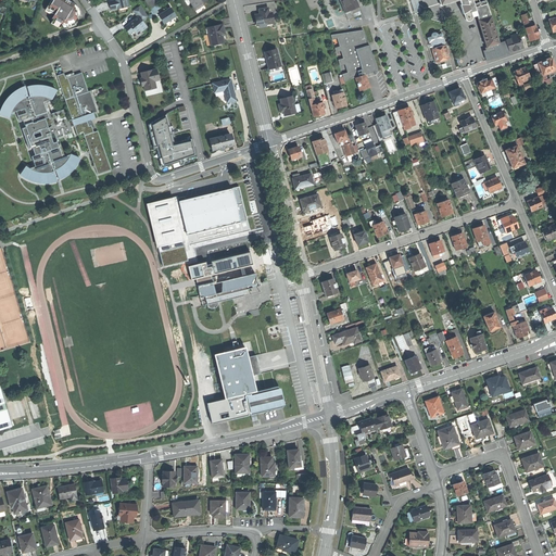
[(60,28),(63,23),(65,23),(67,24),(68,24),(71,24),(72,23),(74,22),(75,21),(76,20),(77,17),(77,16),(77,14),(77,12),(77,10),(76,9),(75,8),(73,7),(74,4),(67,0),(52,0),(47,10),(57,15),(51,24),(60,28)]
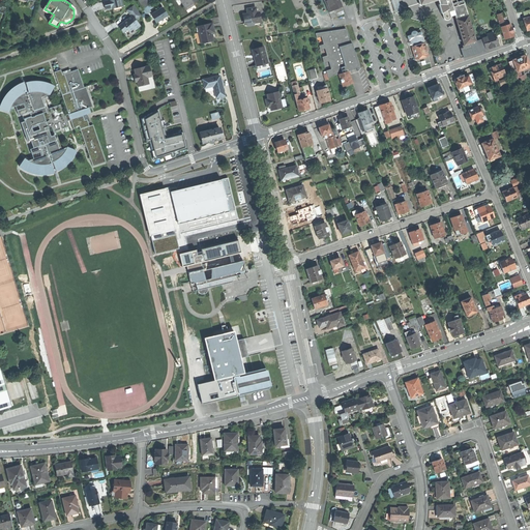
[(113,8),(123,6),(121,0),(110,0),(111,0),(104,2),(105,6),(106,9),(113,7),(113,8)]
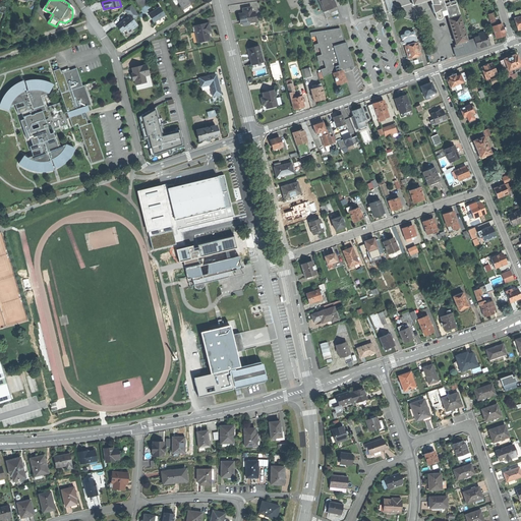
[(136,0),(134,1),(140,9),(147,4),(142,0),(136,0)]
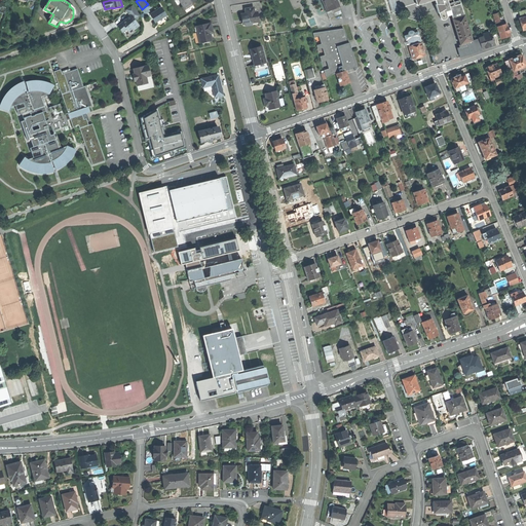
[(322,0),(327,12),(333,9),(339,7),(339,6),(336,0),(322,0)]
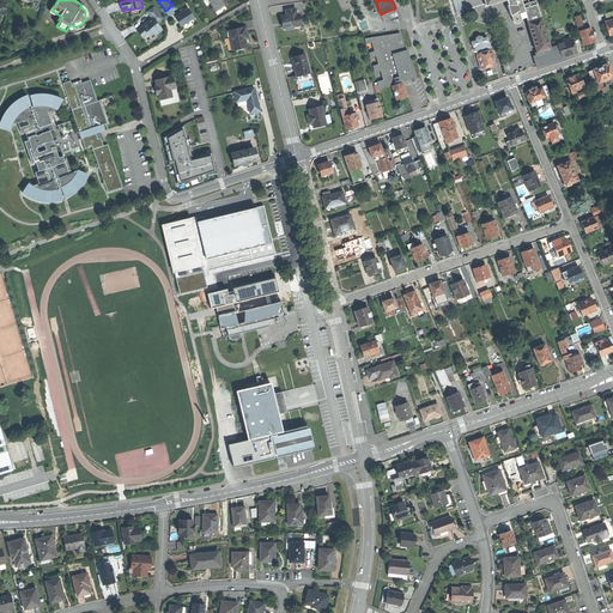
[(520,12),(525,11),(521,0),(504,0),(505,1),(507,0),(508,5),(507,5),(510,16),(511,16),(513,22),(521,19),(520,16),(520,12)]
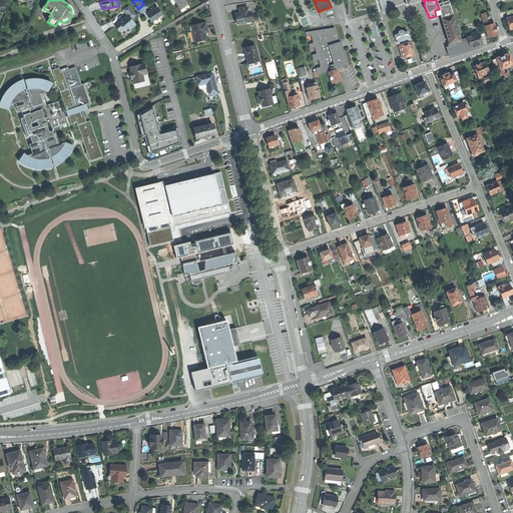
[(440,13),(445,12),(448,11),(445,1),(442,2),(441,0),(436,0),(439,9),(440,13)]
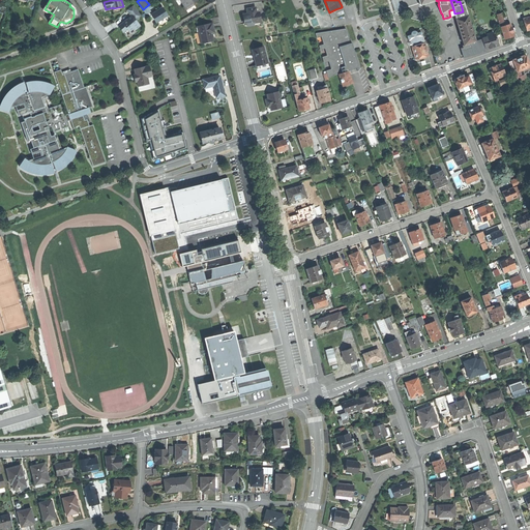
[(134,5),(127,10),(133,17),(119,27),(121,29),(123,32),(127,29),(129,32),(135,28),(136,30),(140,26),(136,20),(142,16),(134,5)]
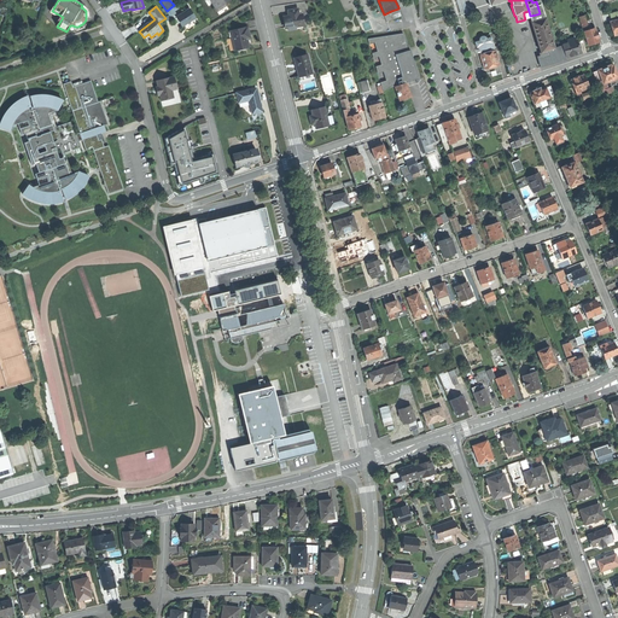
[(401,16),(398,9),(391,11),(394,19),(401,16)]
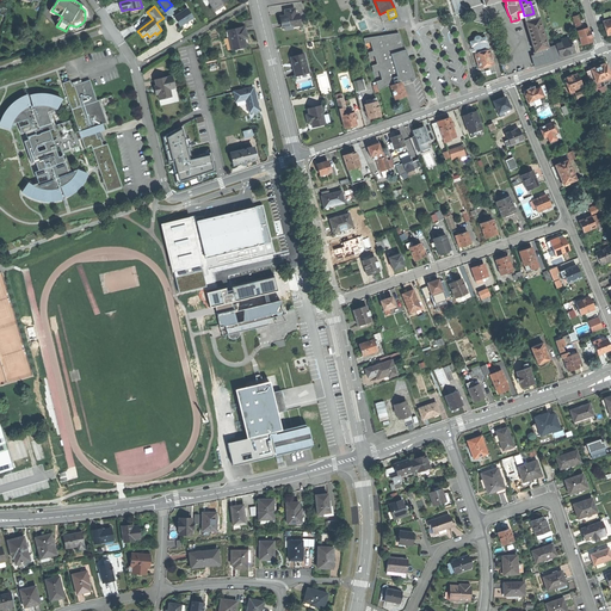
[(178,22),(180,26),(193,18),(187,10),(174,17),(178,22)]
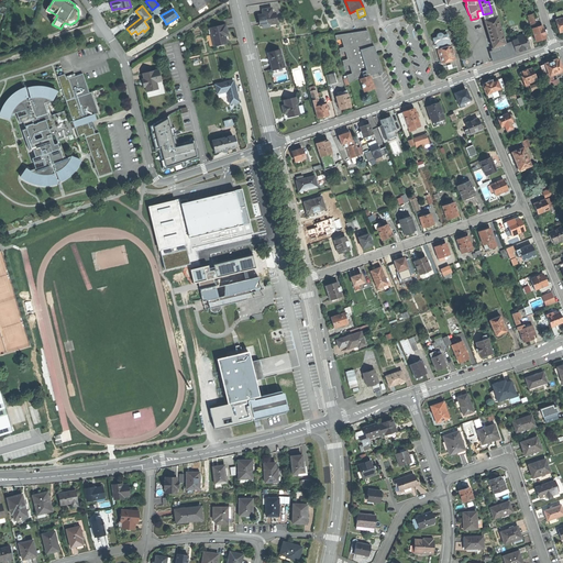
[(260,21),(261,25),(263,25),(271,24),(272,24),(272,22),(276,22),(275,13),(273,13),(272,9),(263,10),(264,14),(258,15),(260,21)]
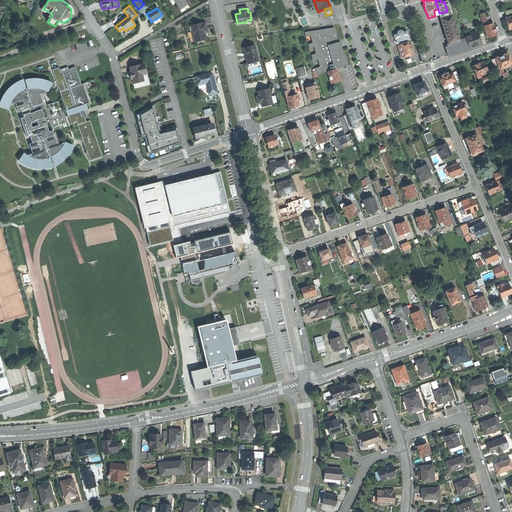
[(320,18),(326,16),(324,9),(318,12),(320,18)]
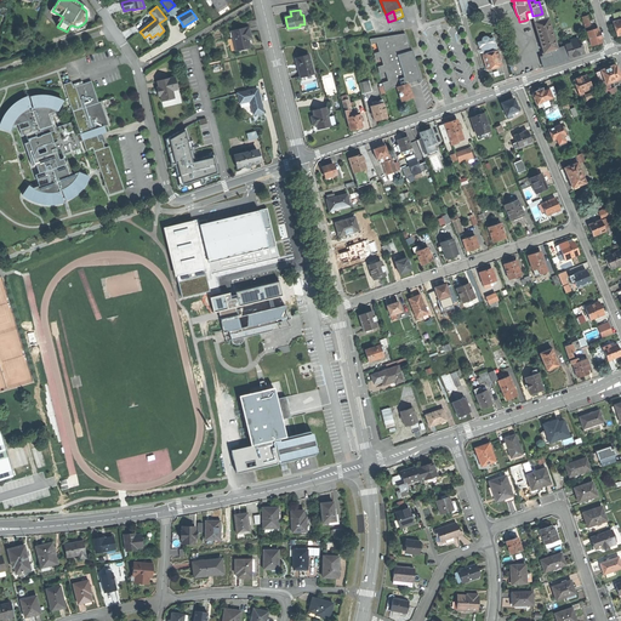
[(568,58),(569,57),(565,46),(557,49),(547,18),(541,20),(534,22),(539,35),(537,35),(539,40),(540,39),(545,56),(540,57),(543,67),(556,63),(568,60),(568,58)]
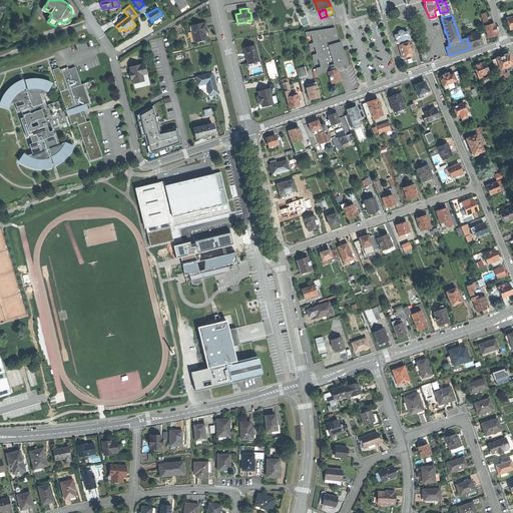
[(205,23),(191,26),(194,41),(206,39),(205,32),(204,28),(206,28),(205,23)]
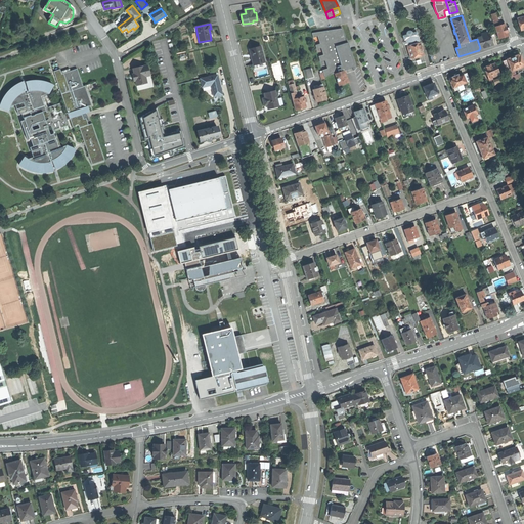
[(504,24),(495,27),(498,39),(508,36),(506,29),(504,24)]
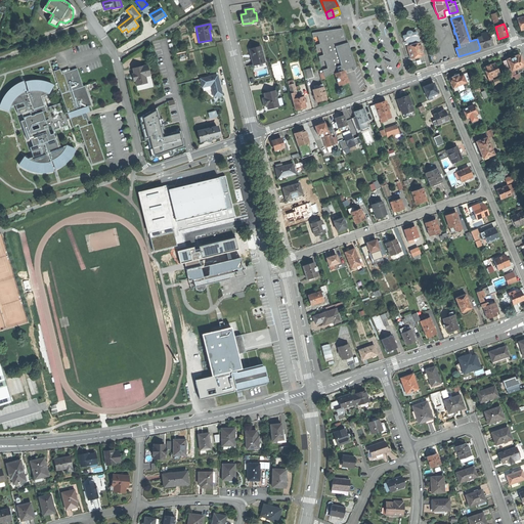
[(417,31),(412,32),(412,31),(411,30),(410,30),(409,30),(407,31),(407,32),(406,33),(406,34),(402,35),(404,40),(405,39),(407,46),(412,44),(411,42),(413,42),(415,44),(419,42),(417,36),(418,36),(417,31)]
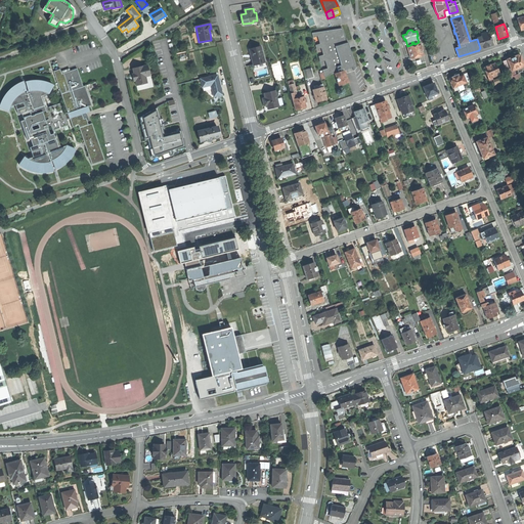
[(477,39),(480,48),(486,47),(492,45),(488,34),(486,34),(482,36),(476,38),(477,39)]
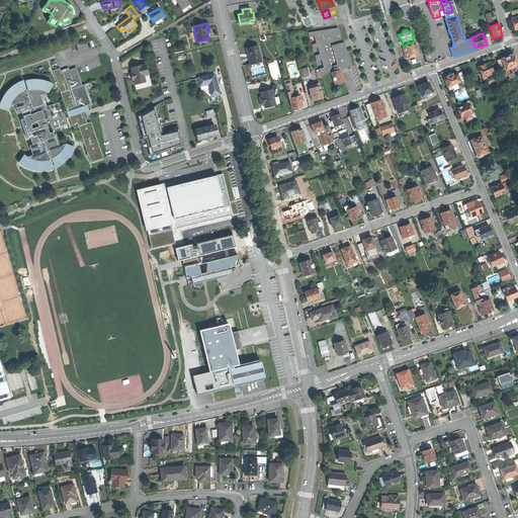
[(413,56),(418,55),(417,49),(416,46),(415,41),(414,41),(410,44),(408,44),(403,46),(407,58),(413,56)]
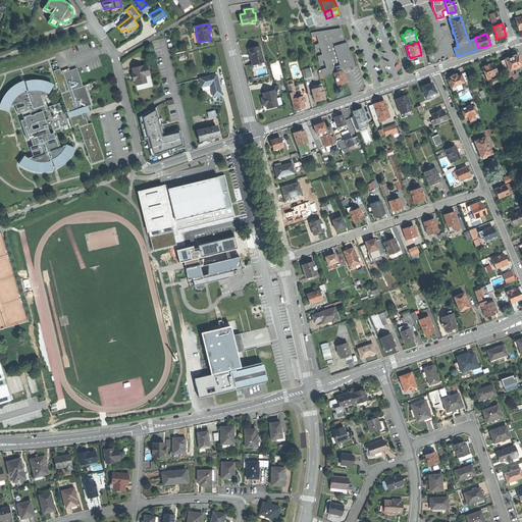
[(259,47),(249,50),(251,57),(253,65),(264,62),(261,51),(260,52),(259,47)]
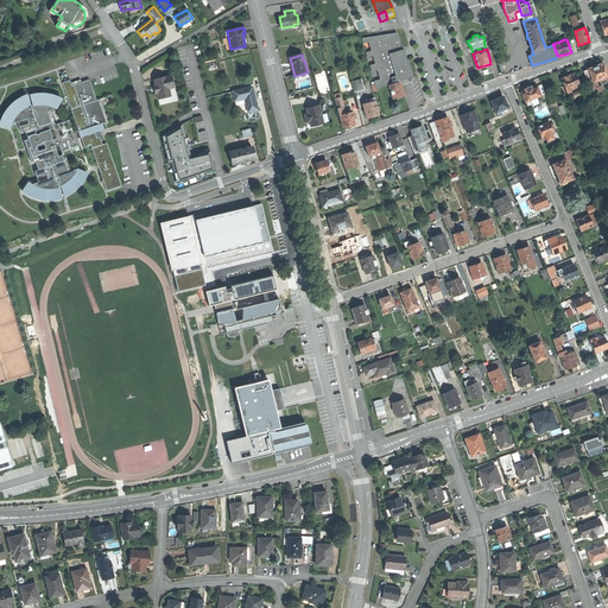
[(595,67),(589,68),(593,75),(595,82),(596,81),(600,80),(602,83),(606,81),(607,83),(607,82),(607,76),(607,77),(607,76),(607,73),(605,64),(602,65),(601,63),(595,67)]
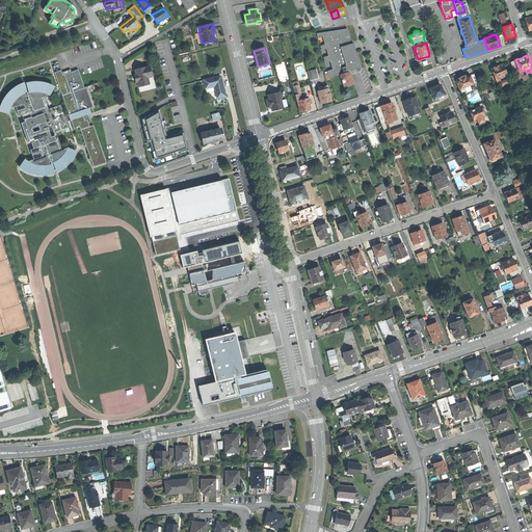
[(491,69),(497,79),(501,78),(508,75),(504,64),(499,65),(499,64),(496,65),(494,67),(494,68),(491,69)]
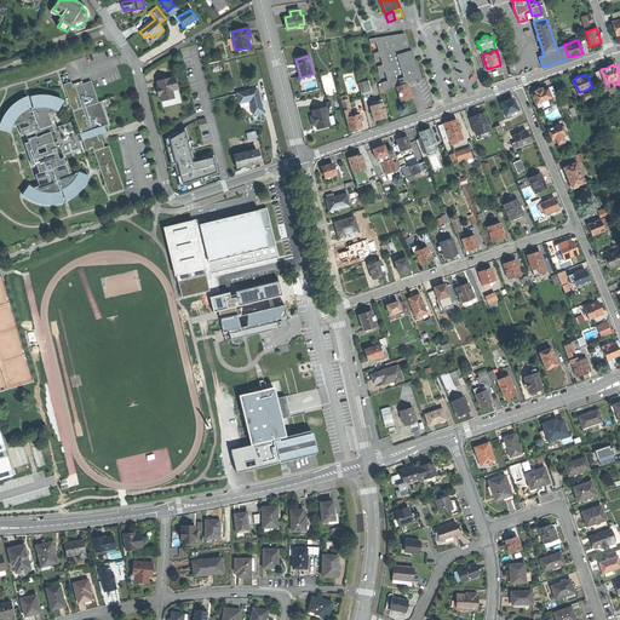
[(176,78),(159,81),(160,87),(158,87),(159,92),(160,97),(162,96),(165,108),(182,103),(176,78)]
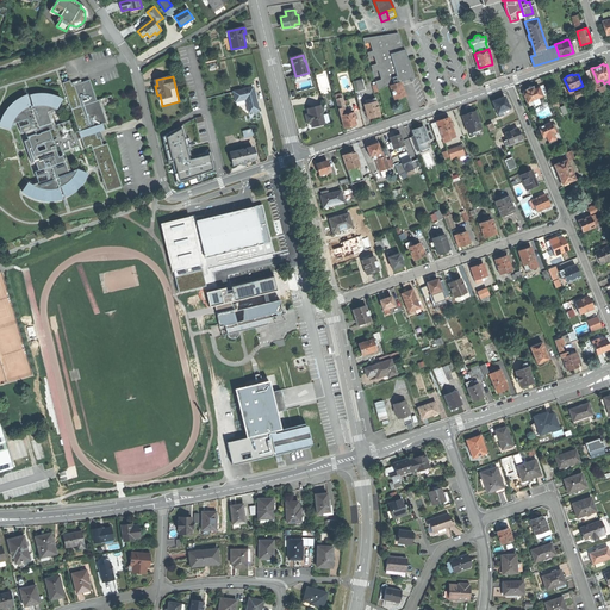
[(99,100),(97,101),(89,80),(72,86),(70,81),(62,83),(79,131),(75,132),(70,120),(53,126),(49,117),(48,112),(57,109),(62,100),(58,98),(54,97),(47,94),(38,94),(30,95),(33,106),(31,106),(27,95),(19,99),(13,104),(8,109),(4,114),(0,123),(11,126),(11,125),(27,119),(29,124),(19,128),(22,134),(25,132),(27,139),(24,141),(31,163),(36,162),(38,170),(35,172),(37,178),(47,175),(48,180),(32,185),(31,185),(25,193),(30,197),(35,198),(43,200),(54,200),(62,199),(58,187),(61,187),(64,197),(70,193),(78,188),(82,182),(87,174),(78,169),(68,173),(62,156),(58,157),(55,148),(60,147),(61,151),(79,145),(78,139),(81,138),(85,149),(92,145),(107,192),(122,187),(107,144),(103,145),(100,138),(98,138),(95,134),(103,131),(101,126),(99,128),(99,125),(106,123),(99,100)]
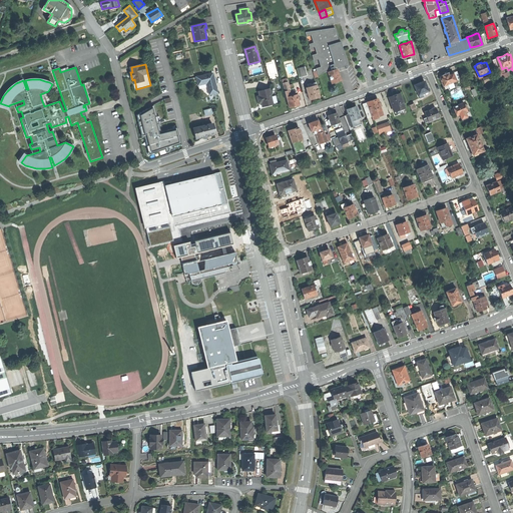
[(250,75),(263,72),(261,67),(249,70),(250,75)]
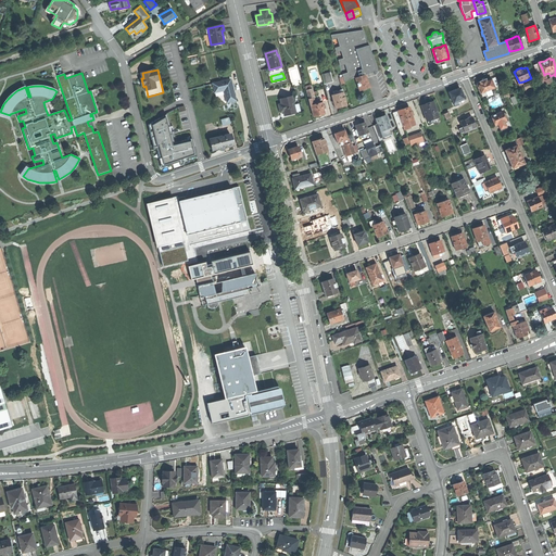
[(321,75),(324,84),(332,81),(330,73),(321,75)]
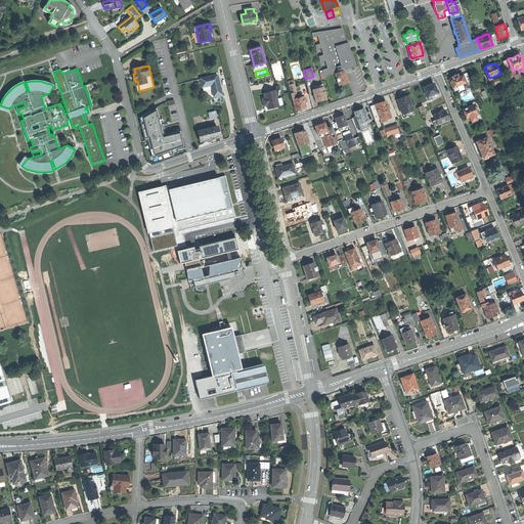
[(326,79),(336,76),(335,74),(339,73),(338,70),(324,74),(326,79)]
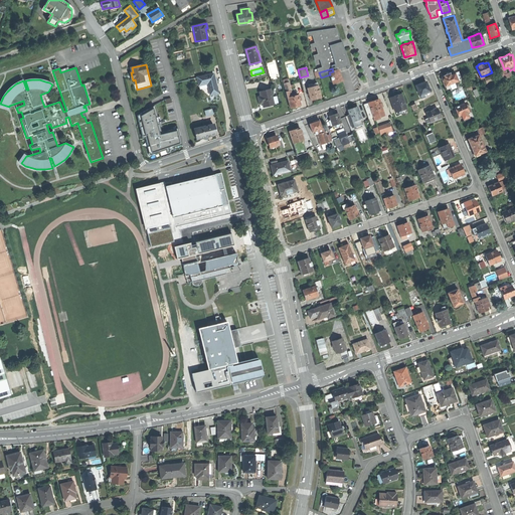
[(333,71),(329,72),(330,74),(333,84),(338,82),(343,81),(339,69),(333,71)]
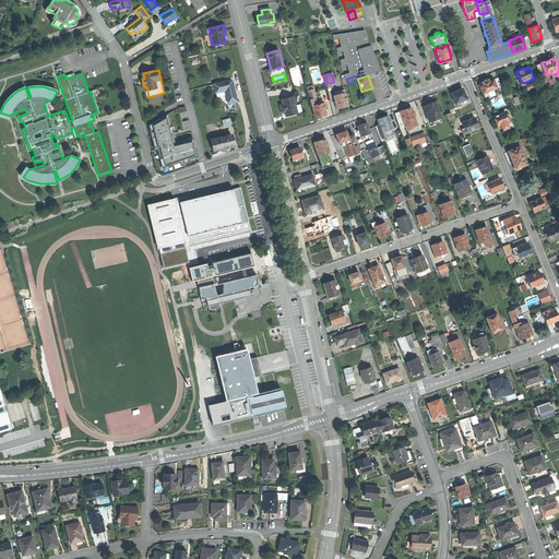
[(490,79),(489,80),(488,79),(486,79),(485,80),(485,81),(484,82),(482,82),(483,84),(480,85),(484,94),(494,90),(498,87),(495,79),(490,81),(490,79)]
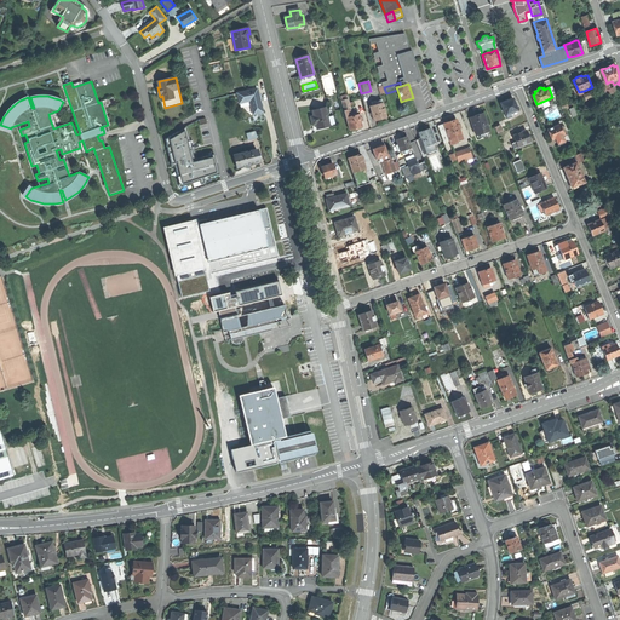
[(258,90),(237,95),(240,103),(250,101),(253,115),(258,114),(263,113),(258,90)]
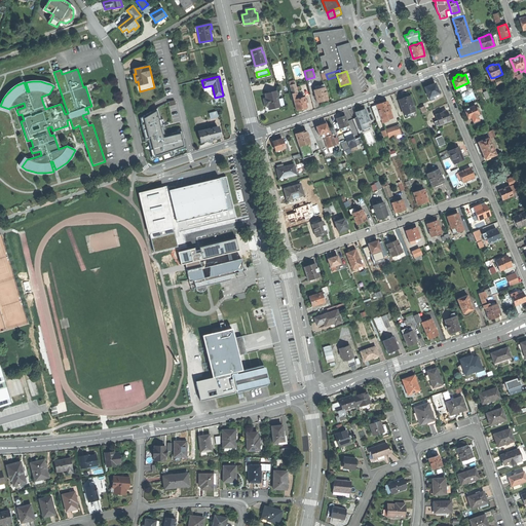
[(426,87),(429,97),(435,95),(440,92),(438,88),(437,83),(426,87)]
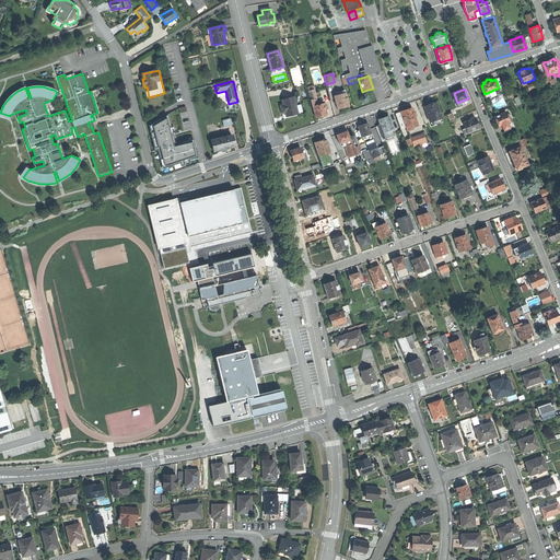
[(497,94),(494,90),(485,94),(487,98),(497,94)]
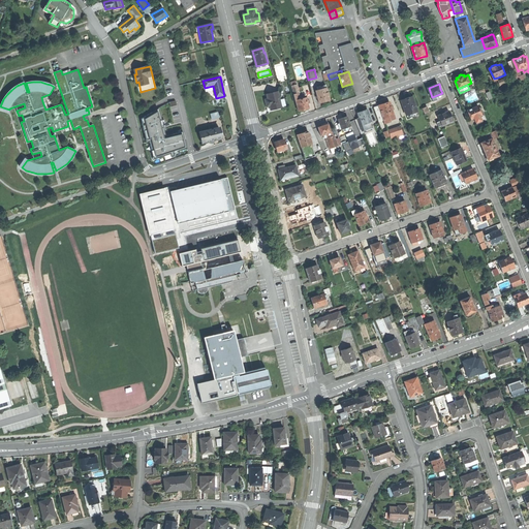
[(321,89),(316,91),(319,103),(324,102),(330,100),(327,88),(321,89)]
